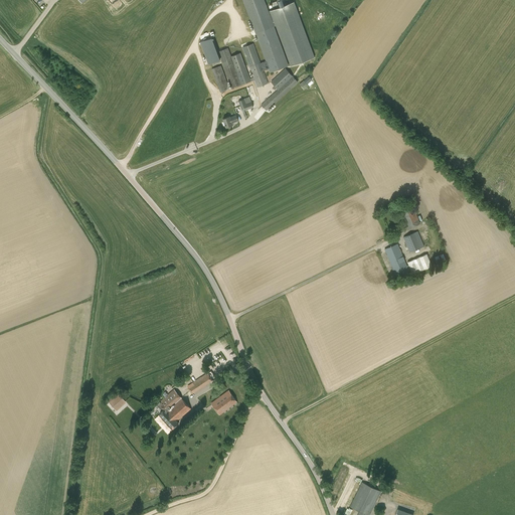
[(270,71),(274,70),(275,72),(283,69),(282,67),(288,65),(264,0),(243,0),(266,60),(261,62),(253,43),(244,46),(245,50),(244,51),(253,77),(249,78),(240,52),(231,56),(221,59),(232,88),(254,79),(258,87),(268,82),(264,70),(269,68),(270,71)]
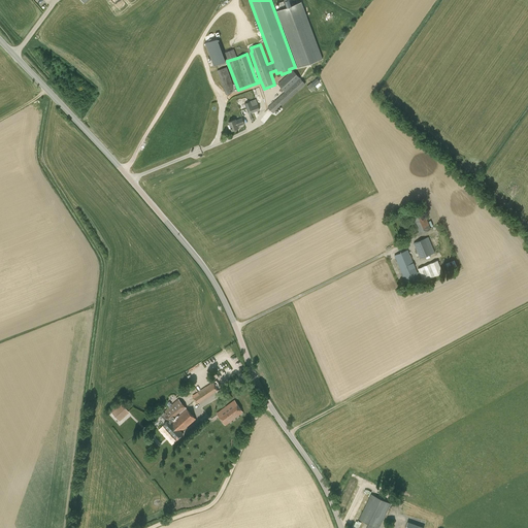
[(216,34),(218,38),(211,40),(209,41),(205,43),(213,66),(226,62),(227,61),(224,53),(233,48),(237,58),(246,54),(251,53),(249,48),(251,47),(243,29),(231,33),(229,30),(216,34)]
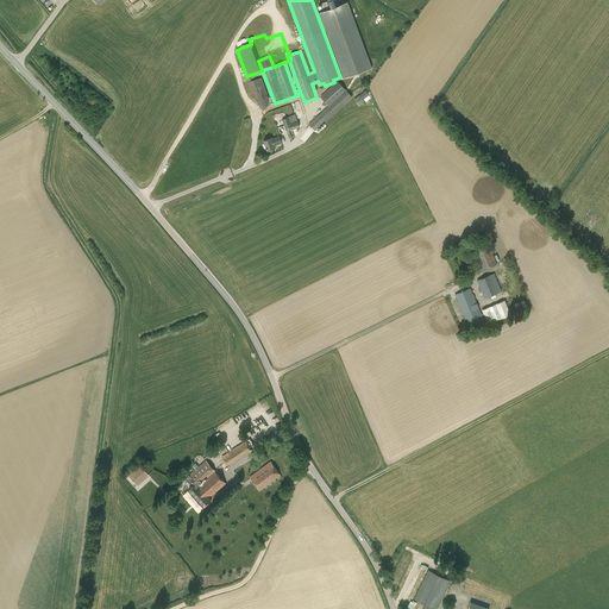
[(271,105),(262,77),(250,81),(261,110),(271,105)]
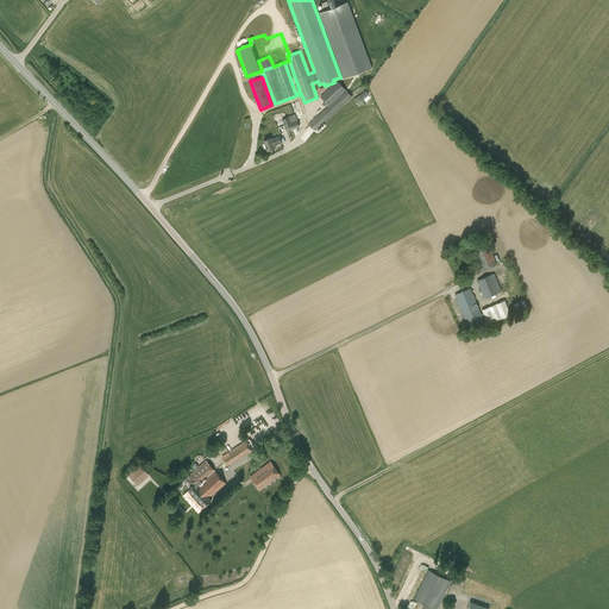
[(315,130),(352,96),(338,81),(320,96),(330,105),(309,124),(315,130)]
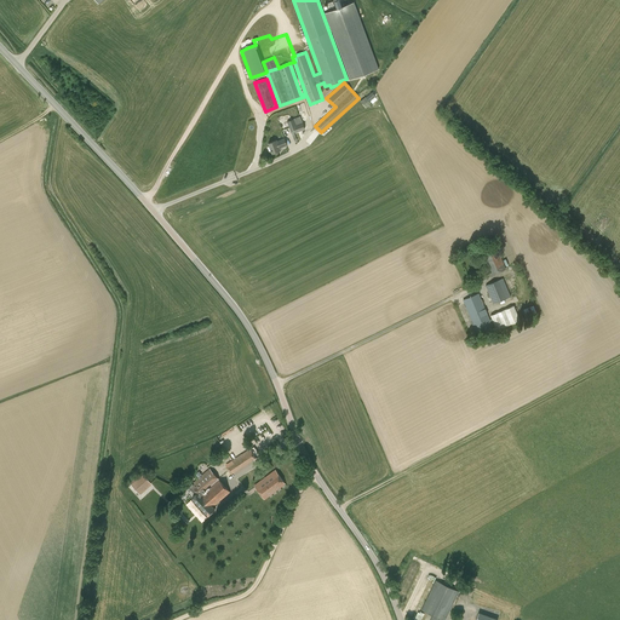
[(292,135),(305,128),(300,116),(287,121),(292,135)]
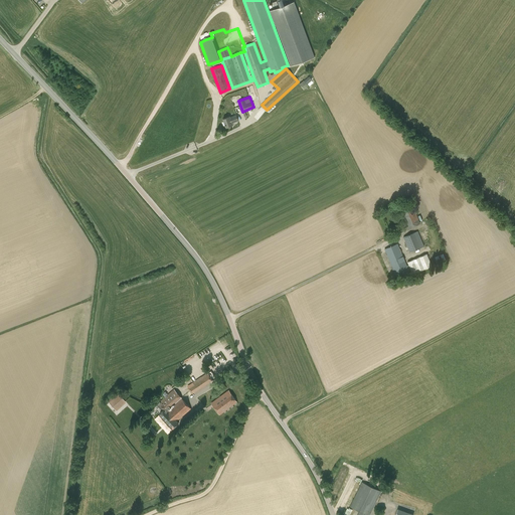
[(232,123),(238,121),(236,115),(230,117),(230,116),(223,119),(226,127),(233,125),(232,123)]
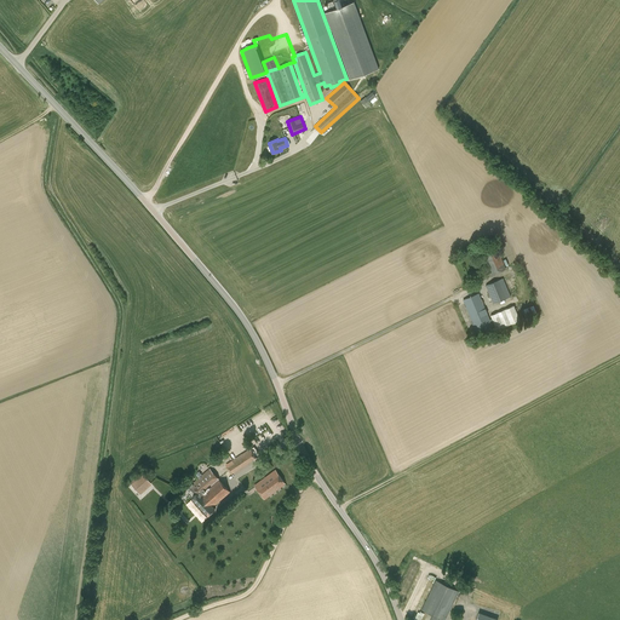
[(484,256),(492,275),(506,269),(498,250),(484,256)]
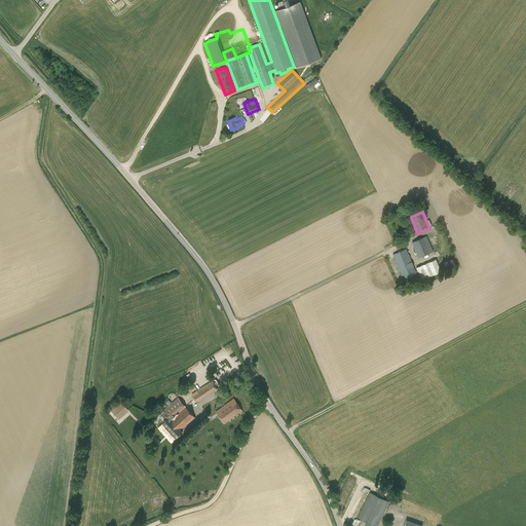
[(426,235),(412,242),(418,258),(434,252),(426,235)]
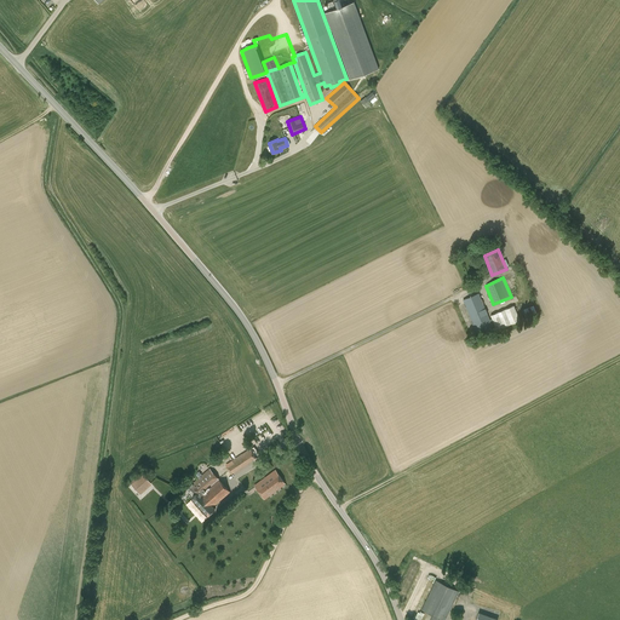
[(493,332),(492,327),(494,326),(492,321),(491,321),(478,293),(463,299),(477,333),(472,336),(475,343),(481,340),(480,338),(493,332)]
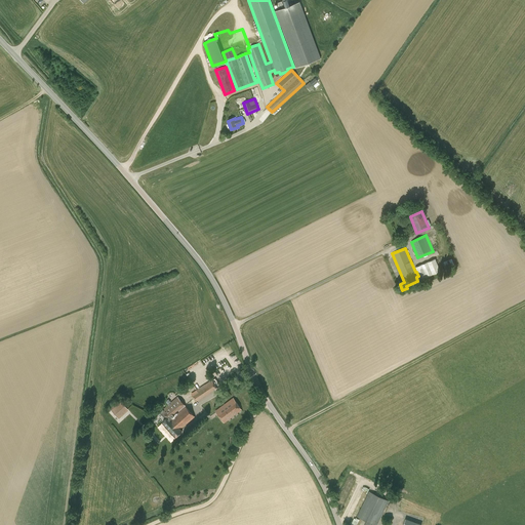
[(435,258),(415,267),(420,279),(440,271),(435,258)]
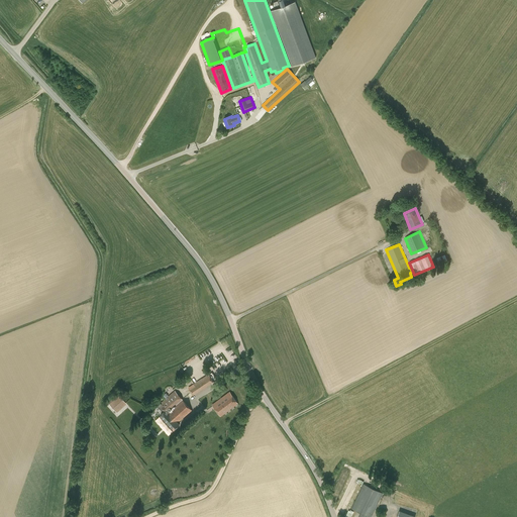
[(208,374),(194,384),(195,386),(189,390),(193,396),(213,382),(208,374)]
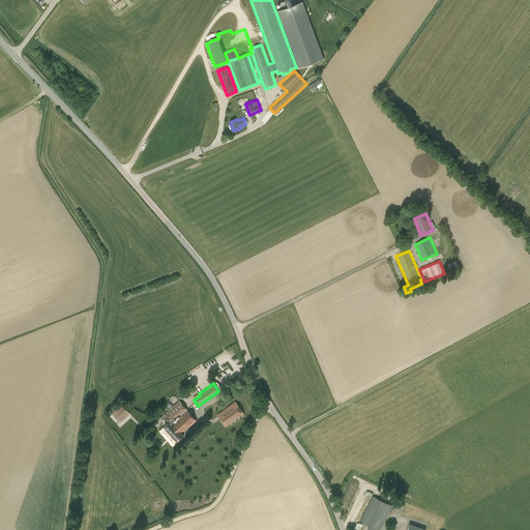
[(182,433),(197,420),(179,401),(162,416),(167,422),(164,424),(177,440),(184,435),(182,433)]
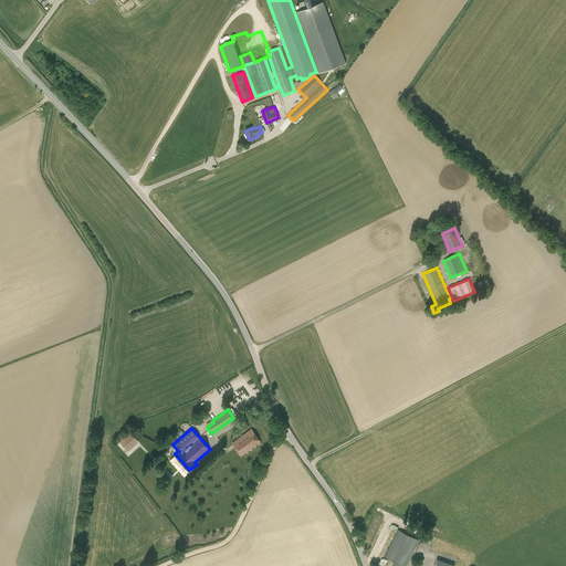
[(251,428),(232,443),(232,444),(236,448),(241,456),(261,441),(251,428)]
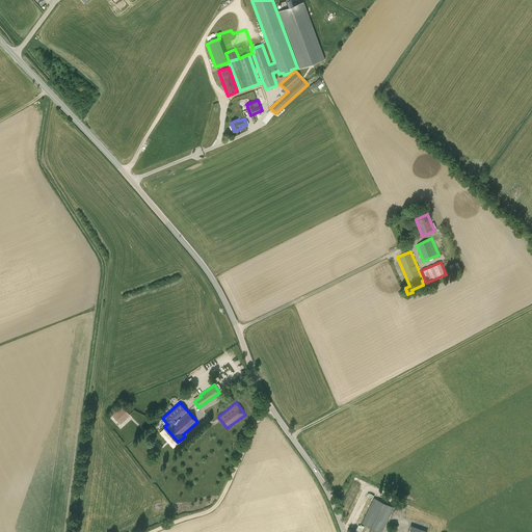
[(123,406),(112,415),(121,424),(130,415),(123,406)]
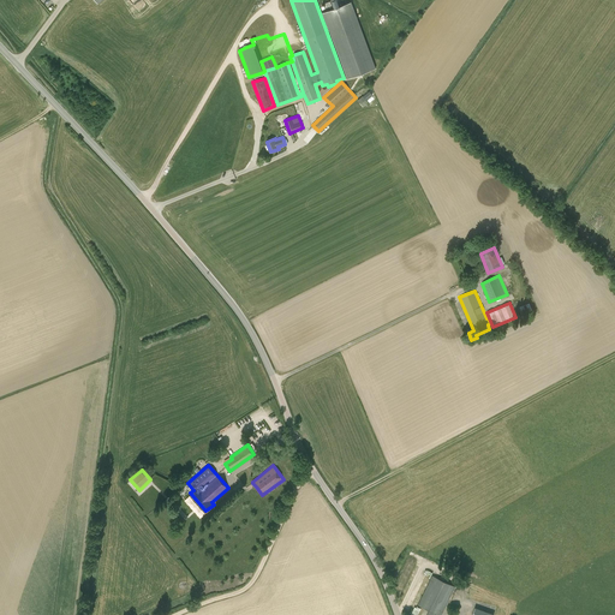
[(441,614),(455,586),(433,575),(418,604),(429,610),(427,614),(441,614)]
